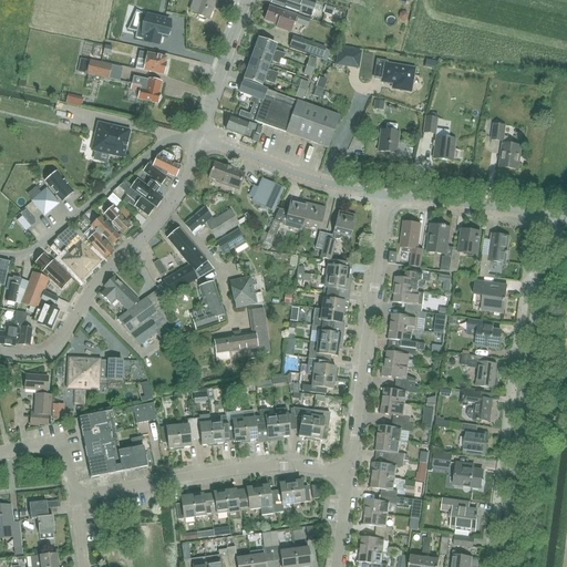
[(194,0),(189,12),(194,13),(199,16),(198,17),(199,19),(205,20),(206,20),(207,18),(209,19),(215,0),(194,0)]
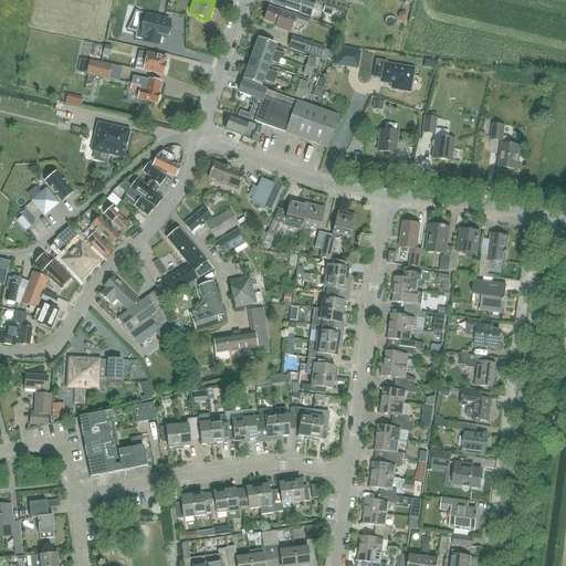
[(311,17),(315,3),(304,0),(301,0),(301,2),(295,0),(271,0),(271,3),(311,17)]
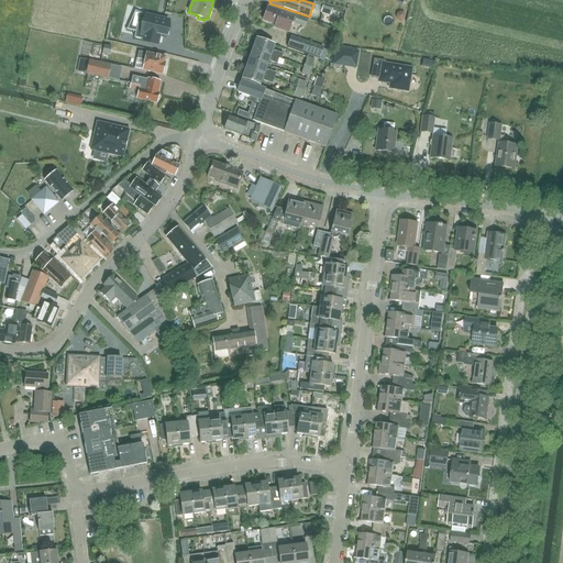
[(321,6),(319,12),(329,15),(331,9),(321,6)]
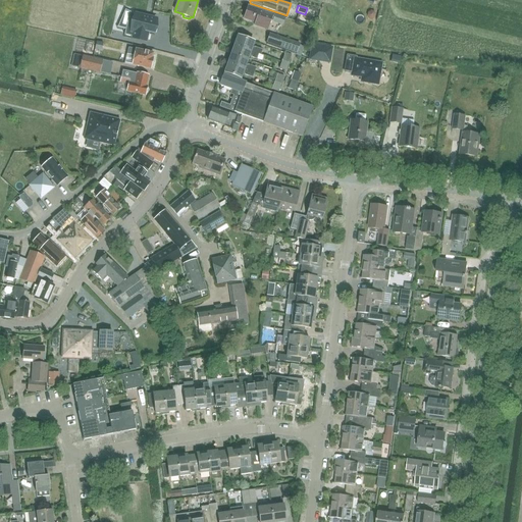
[(248,6),(244,18),(255,22),(254,25),(267,30),(270,20),(272,15),(248,6)]
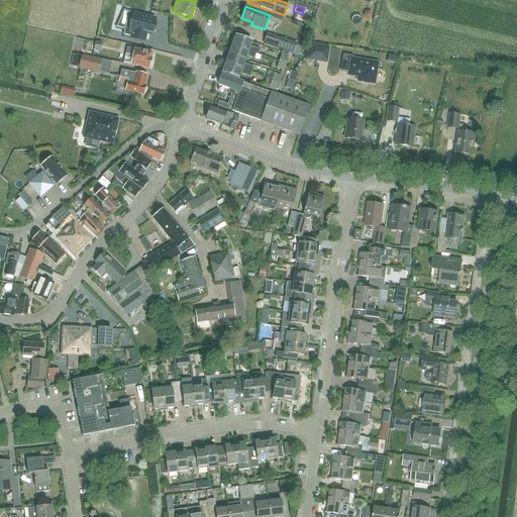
[(127,12),(122,34),(130,36),(143,39),(145,31),(148,31),(149,27),(151,27),(153,18),(127,12)]
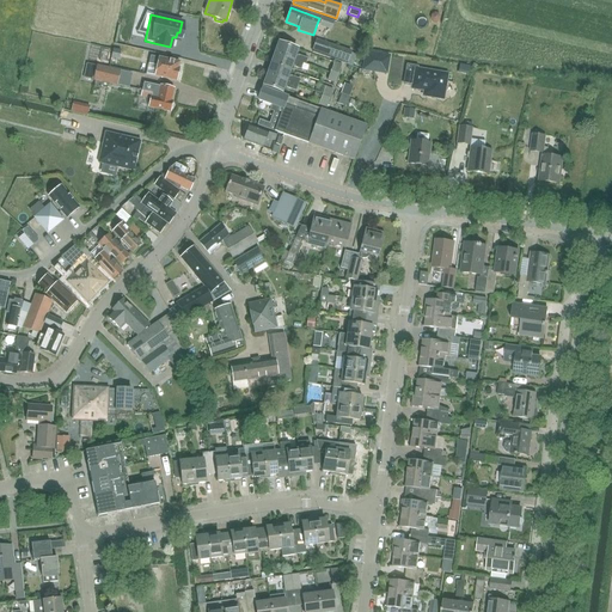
[(317,41),(313,50),(348,62),(350,51),(317,41)]
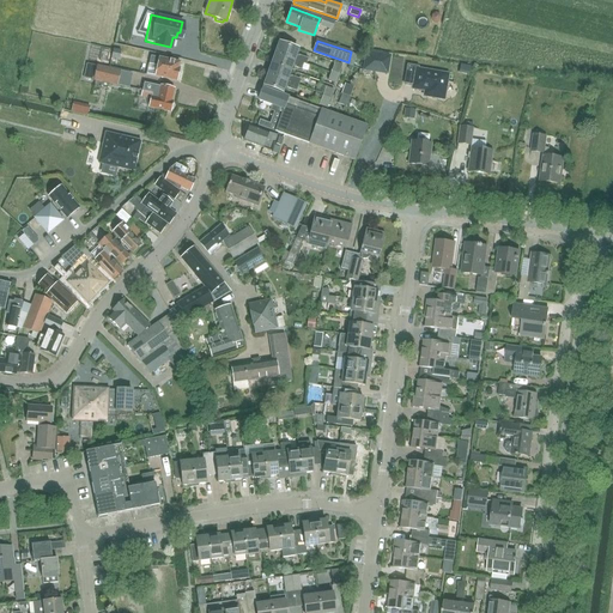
[(122,46),(114,43),(110,59),(119,61),(122,46)]
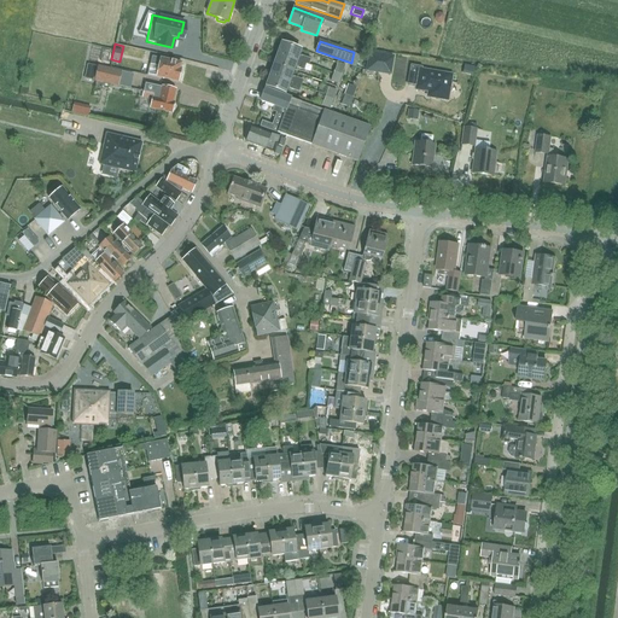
[(283,44),(278,54),(304,64),(305,64),(308,59),(298,57),(301,51),(283,44)]
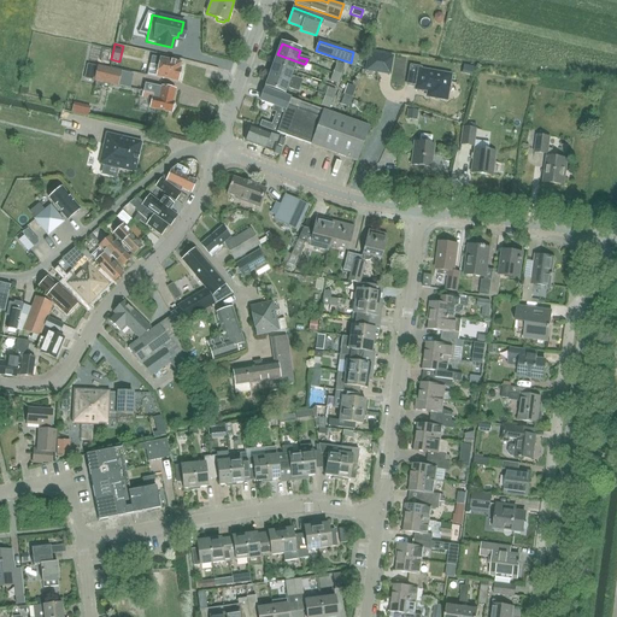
[(393,57),(369,53),(365,70),(391,74),(393,57)]
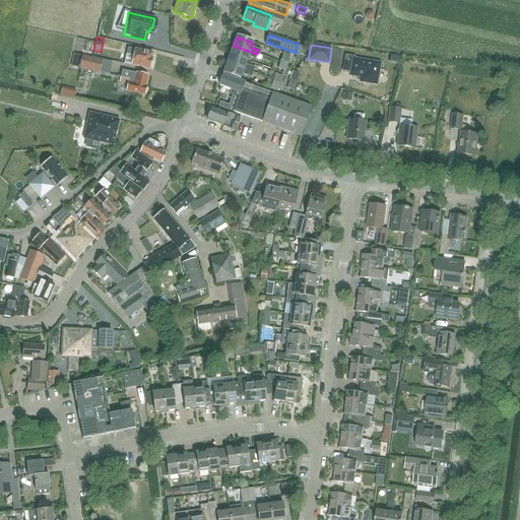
[(234,46),(231,55),(246,61),(248,55),(249,55),(249,56),(254,58),(256,54),(234,46)]
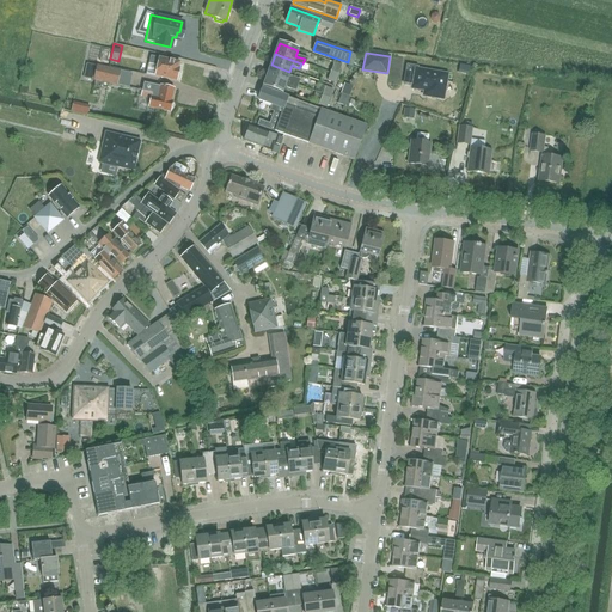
[(178,68),(179,62),(159,57),(151,56),(146,74),(176,81),(179,68),(178,68)]
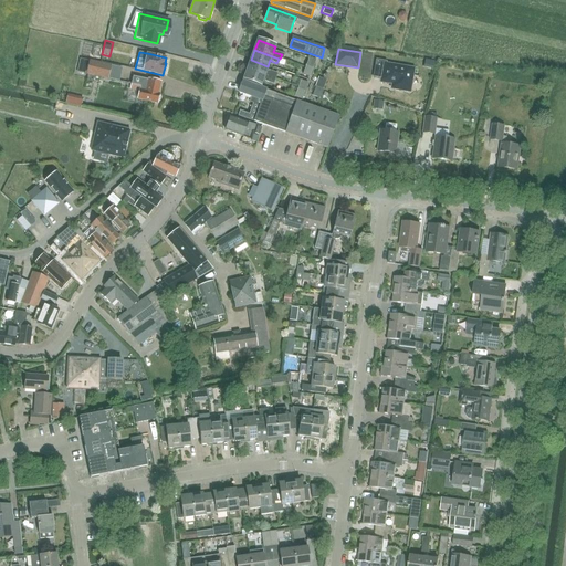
[(313,69),(316,60),(308,58),(305,66),(313,69)]
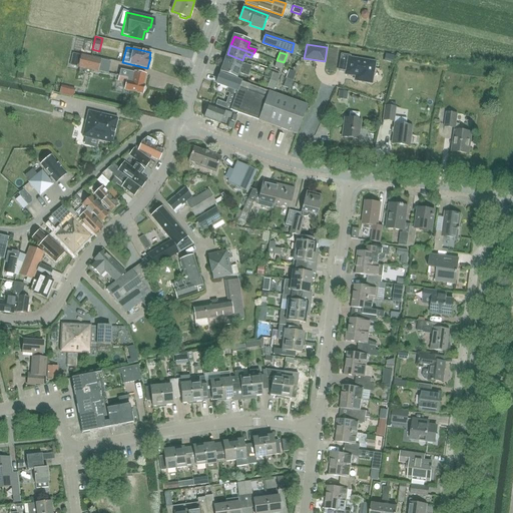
[(101,59),(75,53),(72,65),(98,71),(101,59)]
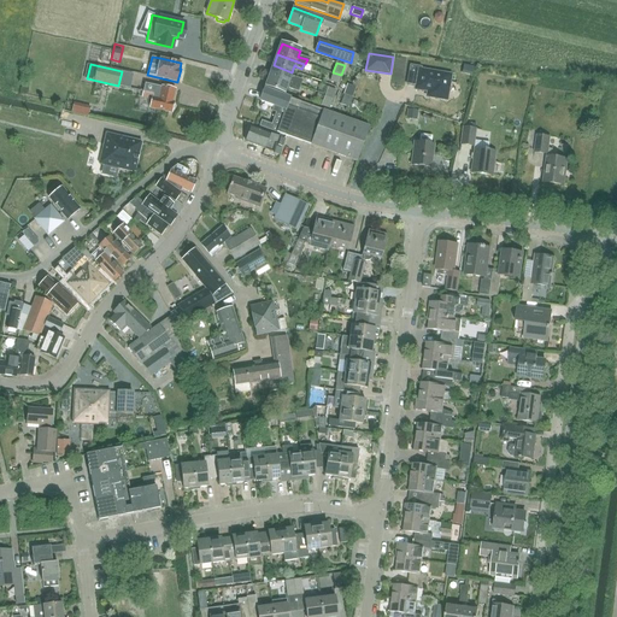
[(291,77),(292,72),(274,65),(270,76),(298,86),(299,81),(291,77)]
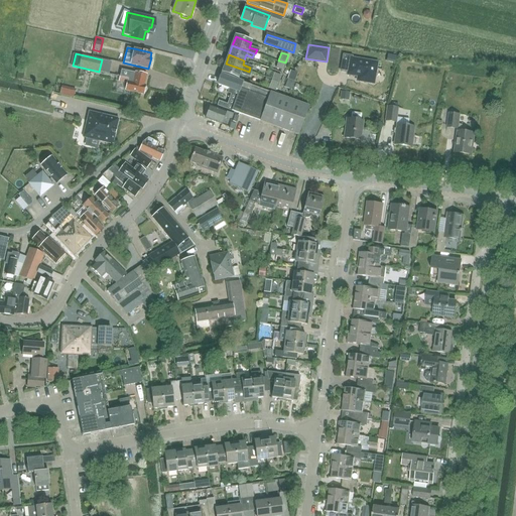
[(344,55),(341,72),(348,73),(348,75),(358,77),(357,81),(373,84),(377,63),(352,58),(352,56),(344,55)]
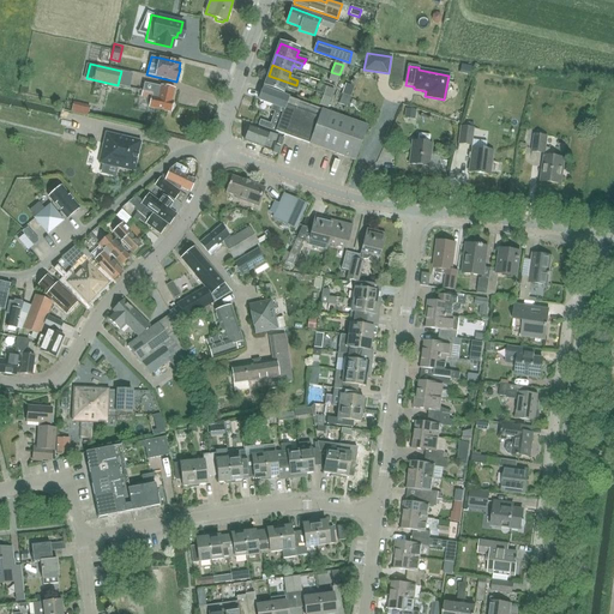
[(336,84),(339,74),(331,72),(327,82),(336,84)]
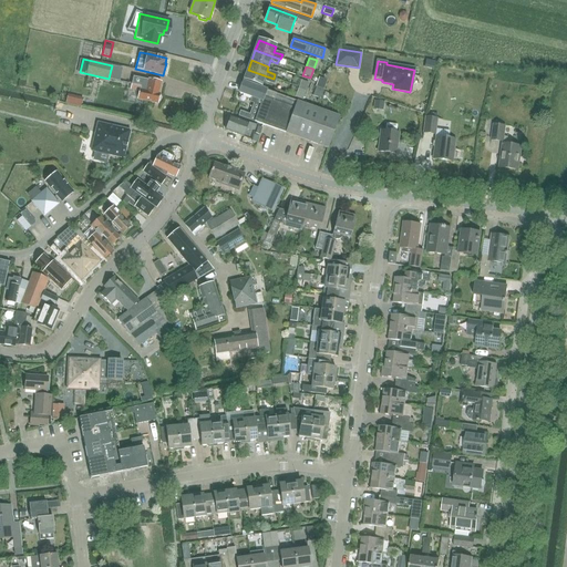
[(274,79),(248,70),(245,80),(261,85),(264,80),(272,83),(274,79)]
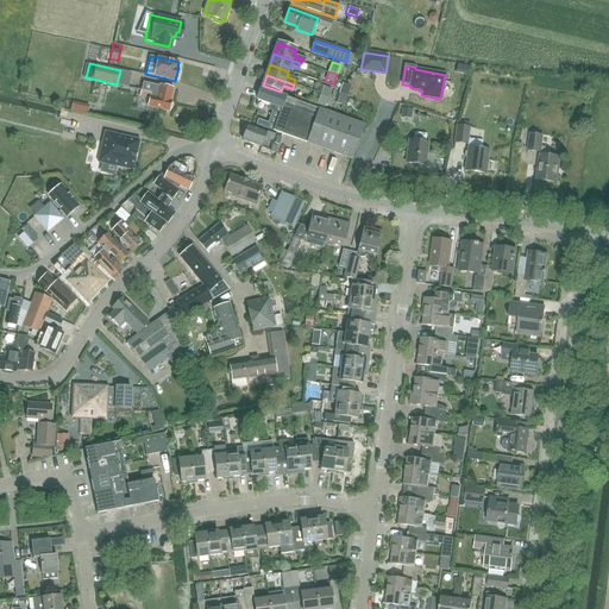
[(150,98),(150,99),(148,106),(169,111),(171,101),(170,101),(174,89),(159,86),(143,82),(140,96),(150,98)]
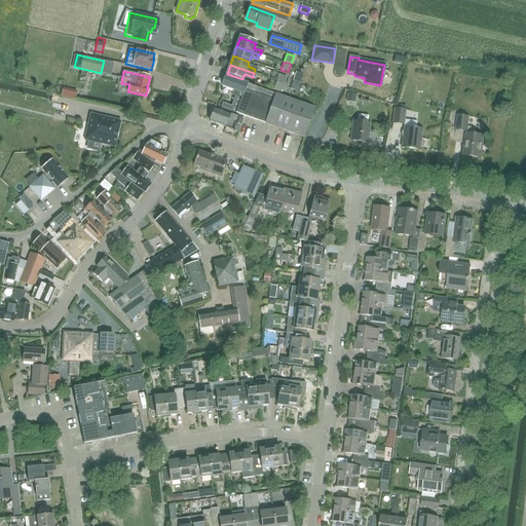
[(283,85),(286,77),(279,75),(276,83),(283,85)]
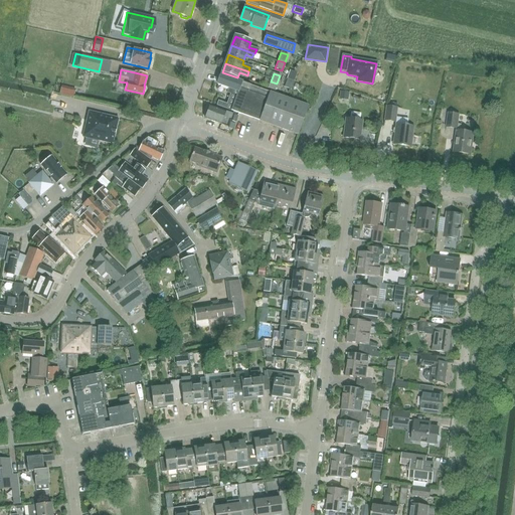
[(236,97),(231,111),(297,135),(308,106),(220,75),(217,84),(228,89),(227,94),(236,97)]
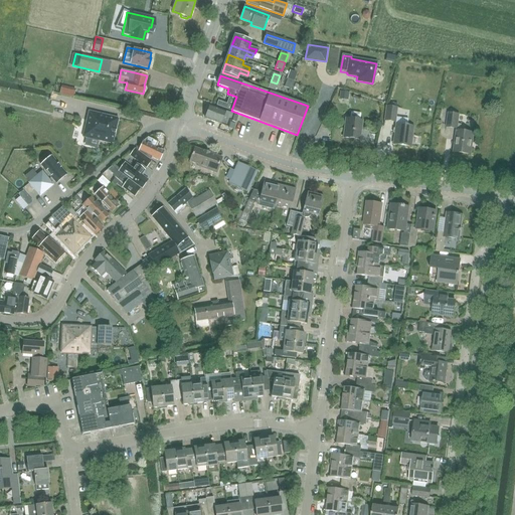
[(275,92),(277,83),(271,81),(268,90),(275,92)]
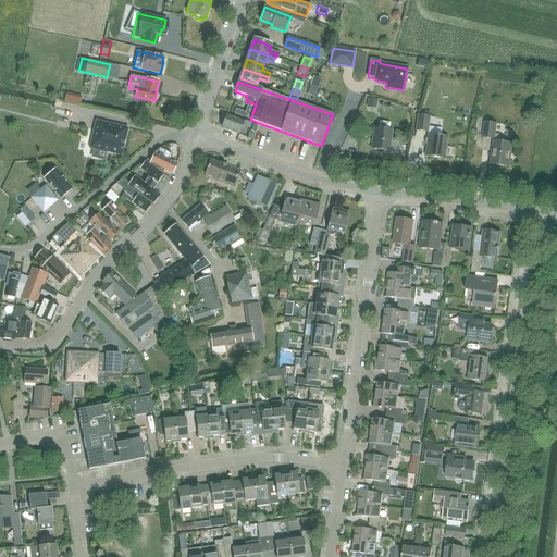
[(84,102),(85,96),(71,91),(69,99),(84,102)]
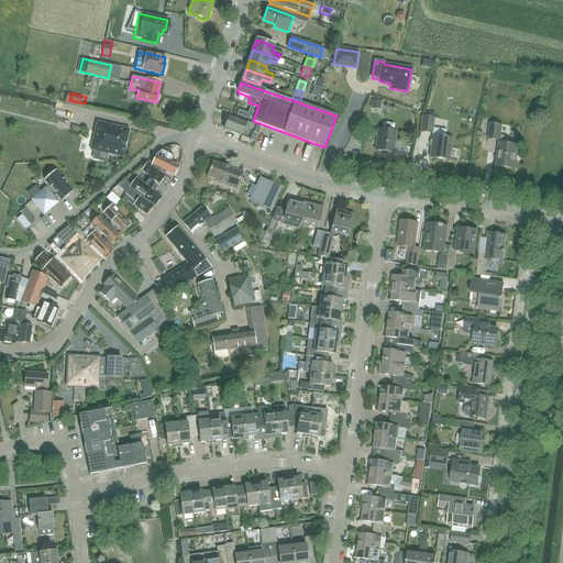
[(399,108),(399,97),(375,95),(375,100),(384,101),(384,107),(399,108)]
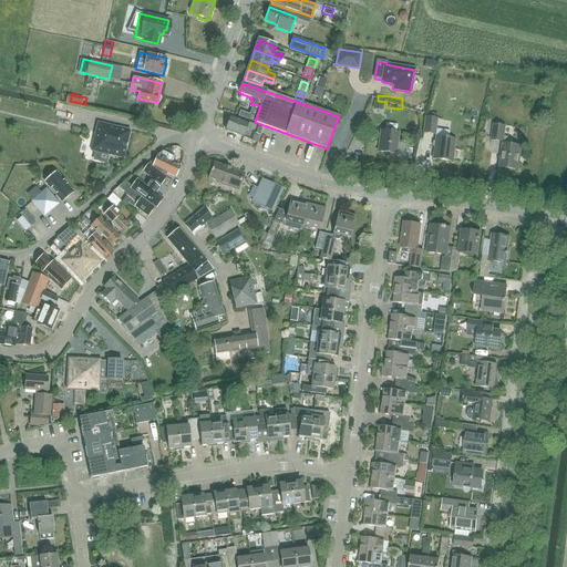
[(257,127),(230,117),(226,131),(249,140),(253,133),(259,135),(261,129),(257,127)]
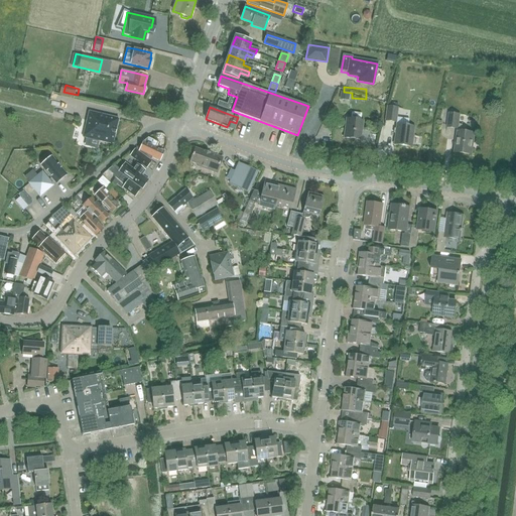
[(397,124),(399,108),(388,107),(386,123),(397,124)]
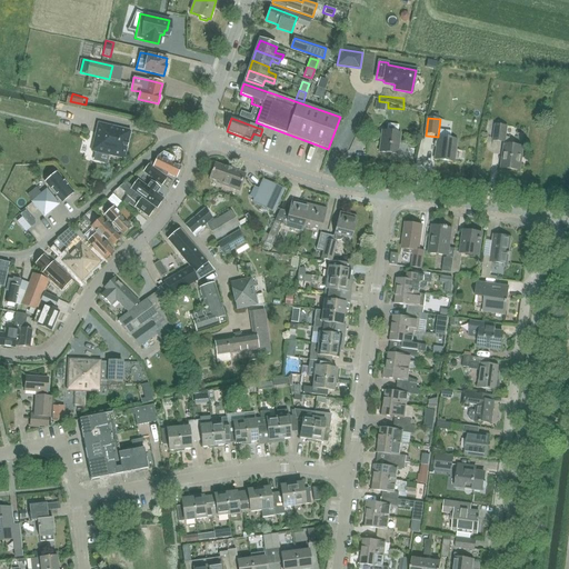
[(125,159),(130,131),(98,123),(92,151),(125,159)]
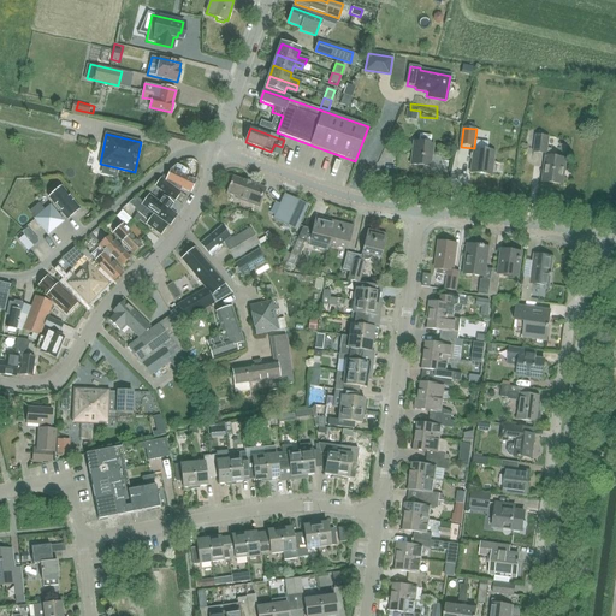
[(431,169),(433,146),(430,146),(431,136),(419,135),(418,143),(413,143),(409,165),(431,169)]
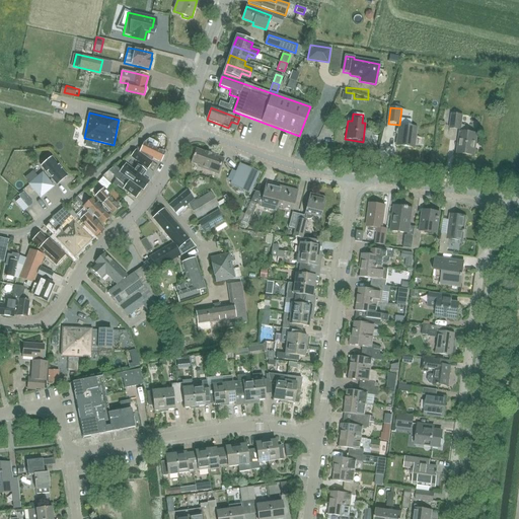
[(473,156),(475,146),(476,136),(464,134),(465,127),(460,126),(462,116),(451,115),(449,129),(460,130),(456,154),(473,156)]
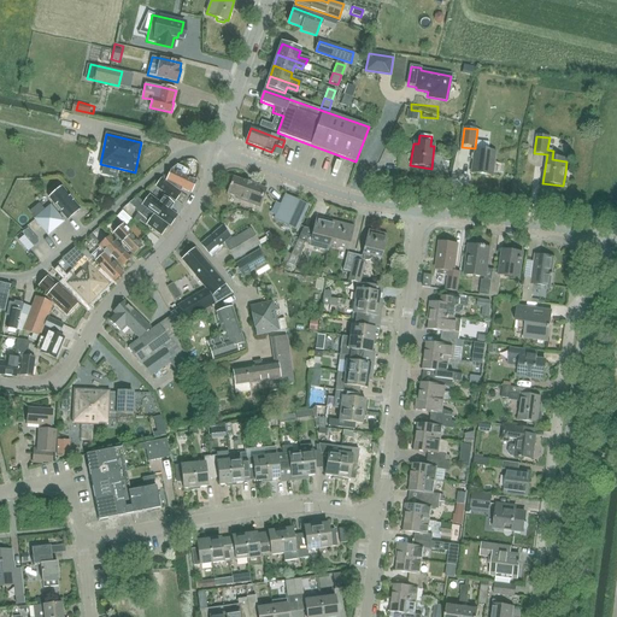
[(475,148),(475,150),(476,150),(472,174),(495,177),(498,153),(486,151),(486,147),(475,146),(475,148)]
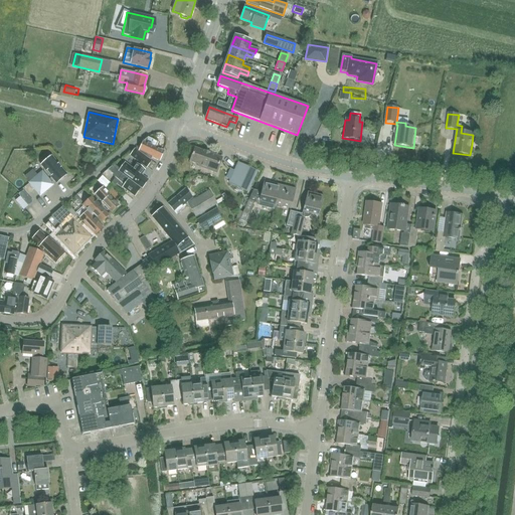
[(159,143),(148,138),(143,142),(139,151),(150,160),(152,157),(159,160),(163,151),(157,148),(159,143)]
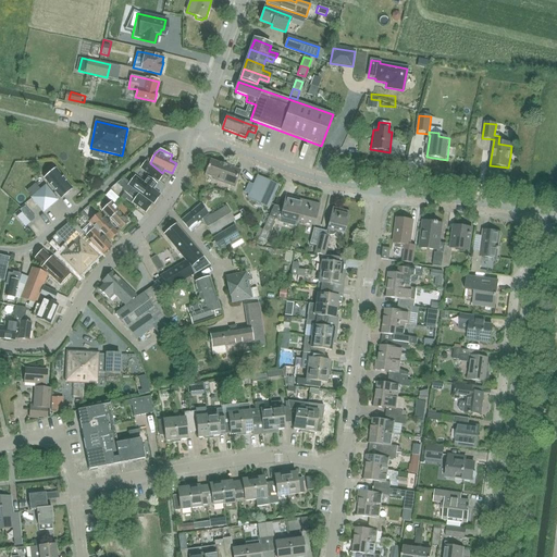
[(158,180),(162,173),(145,161),(139,166),(158,180)]
